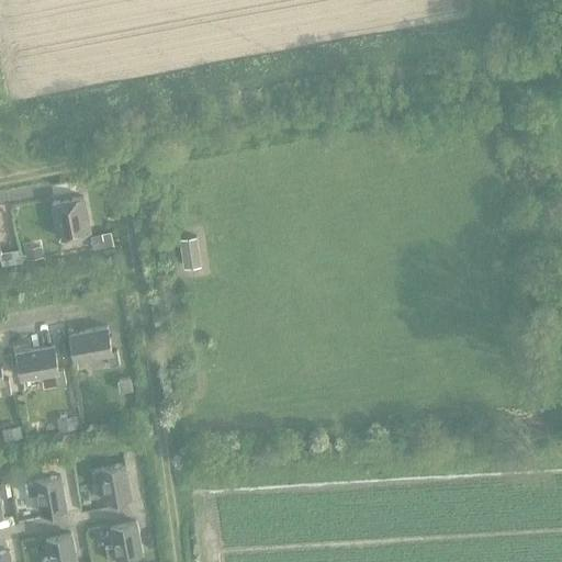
[(52,202),(58,236),(89,231),(82,197),(52,202)]
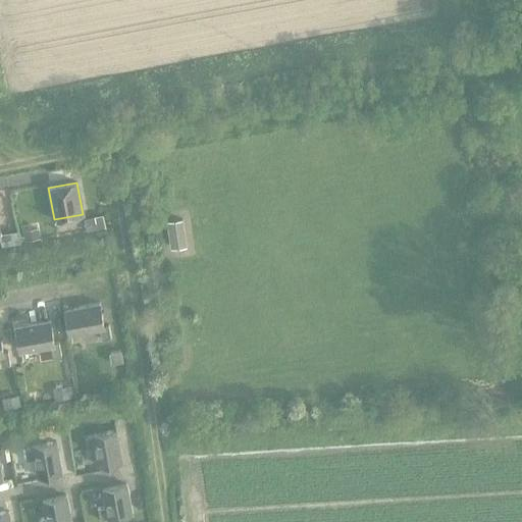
[(102,215),(85,218),(86,229),(86,232),(104,229),(104,228),(102,215)]
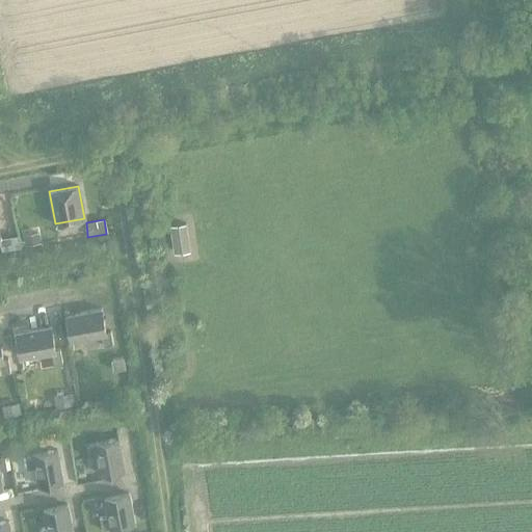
[(188,221),(173,224),(176,249),(191,247),(188,221)]
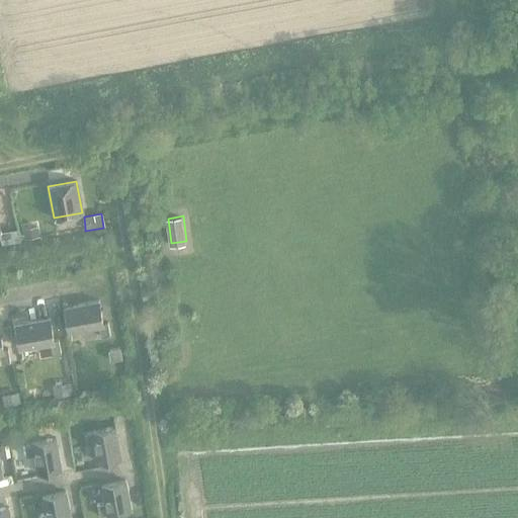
[(37,226),(24,229),(26,237),(31,236),(38,235),(37,226)]
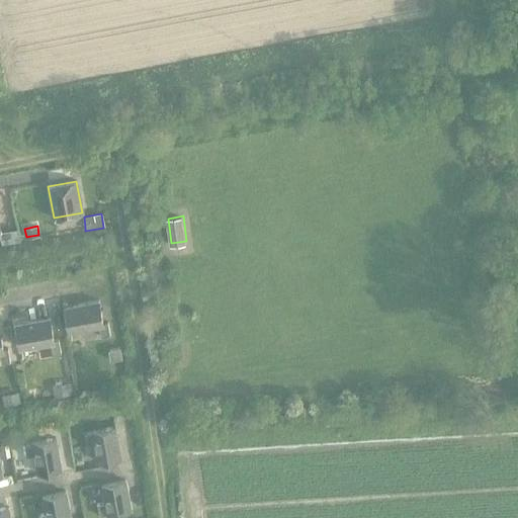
[(17,229),(0,232),(2,242),(2,245),(19,242),(18,238),(17,229)]
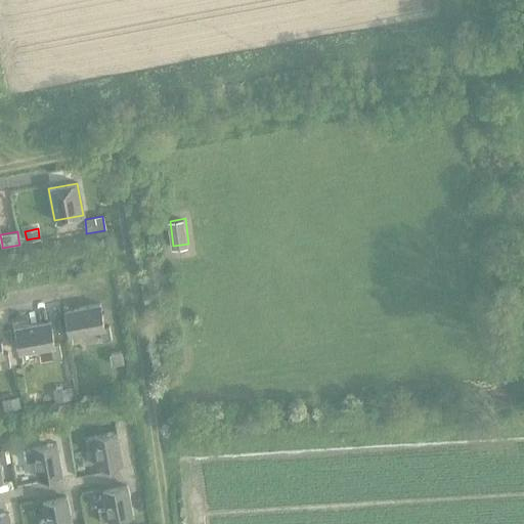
[(64,310),(69,334),(99,329),(101,341),(111,339),(108,325),(103,326),(99,304),(64,310)]
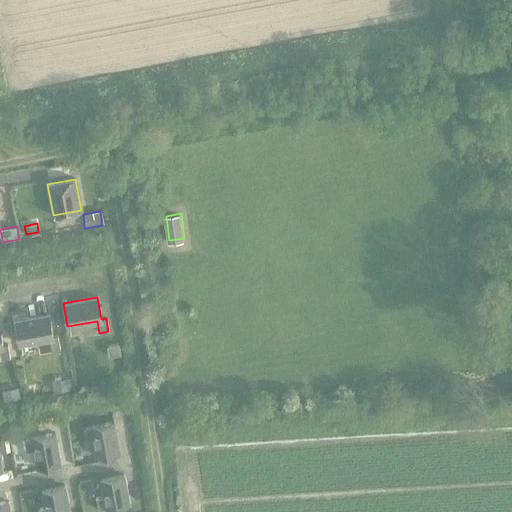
[(15,320),(19,343),(48,338),(51,349),(60,348),(57,335),(52,336),(48,314),(15,320)]
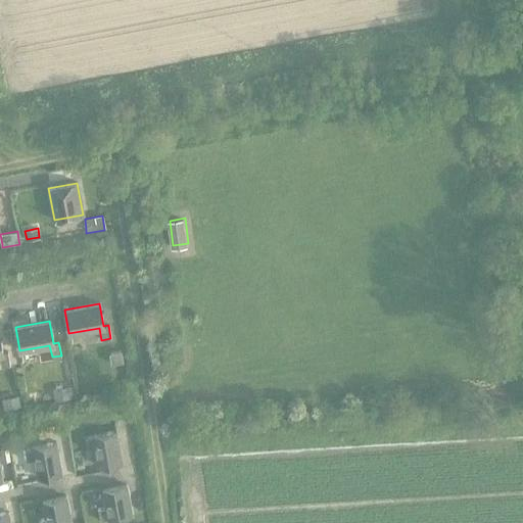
[(0,365),(0,367),(9,365),(7,351),(2,352),(0,340),(0,365)]
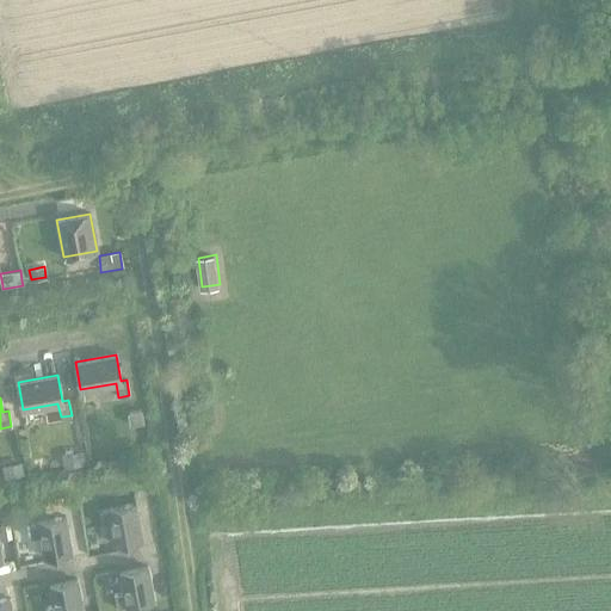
[(141,412),(129,414),(130,426),(143,424),(141,412)]
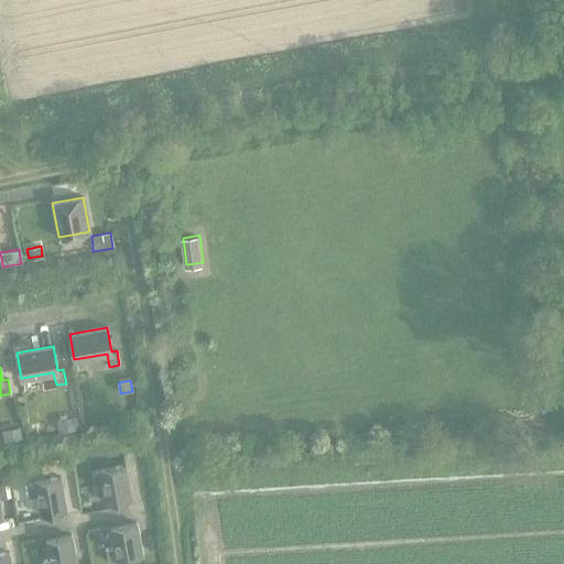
[(76,416),(58,420),(61,431),(61,432),(78,429),(78,427),(76,416)]
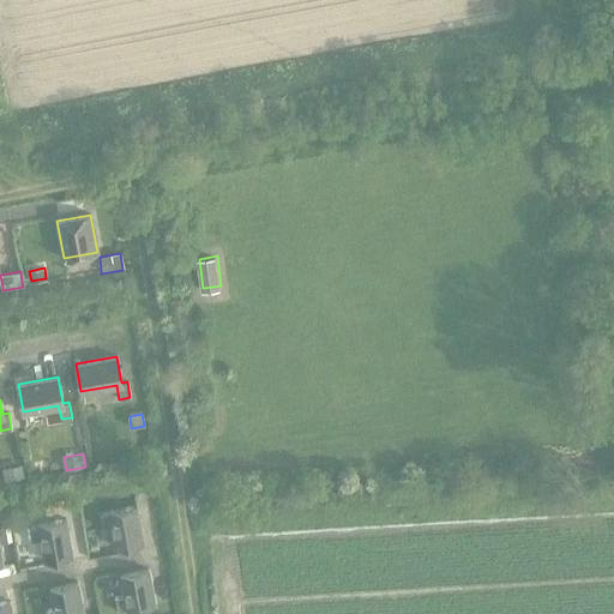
[(22,464),(4,468),(6,480),(6,481),(24,477),(24,476),(22,464)]
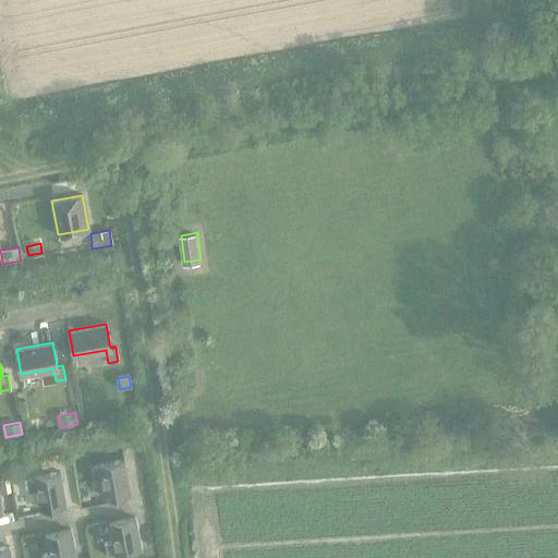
[(98,464),(99,465),(91,466),(93,480),(101,477),(105,497),(130,493),(123,460),(98,464)]
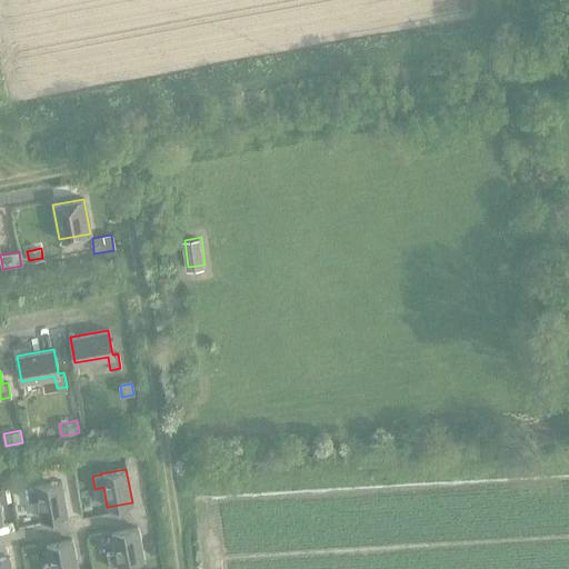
[(29,501),(37,499),(41,519),(66,513),(60,481),(35,486),(35,487),(26,488),(29,501)]
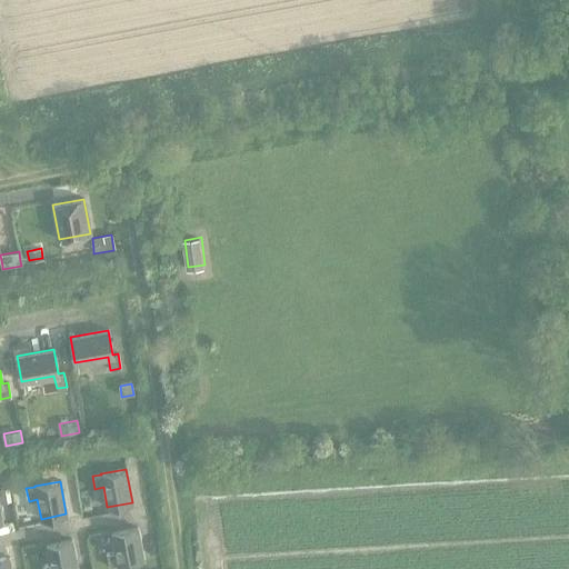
[(107,553),(109,567),(118,565),(118,566),(143,561),(137,528),(111,532),(115,552),(107,553)]
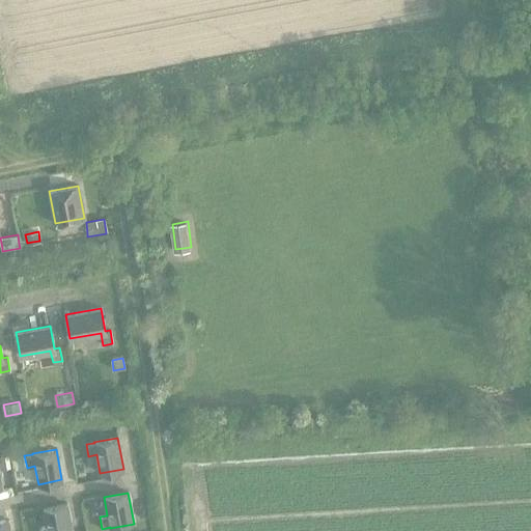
[(38,528),(38,530),(72,530),(66,504),(43,508),(47,527),(38,528)]
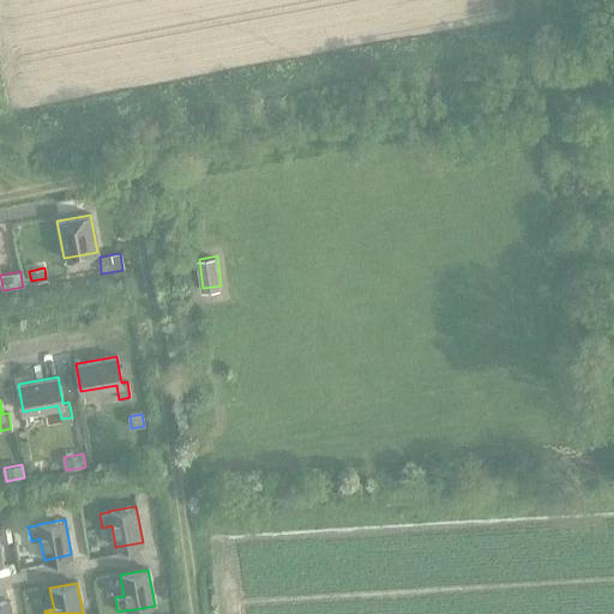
[(0,602),(0,613),(11,613),(8,601),(0,602)]
